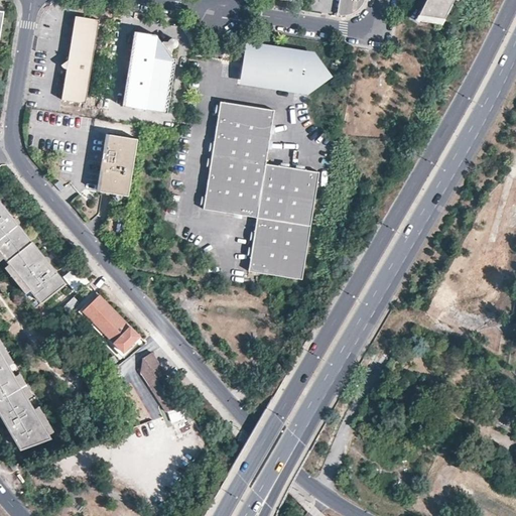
[(348,15),(350,0),(342,0),(340,14),(348,15)]
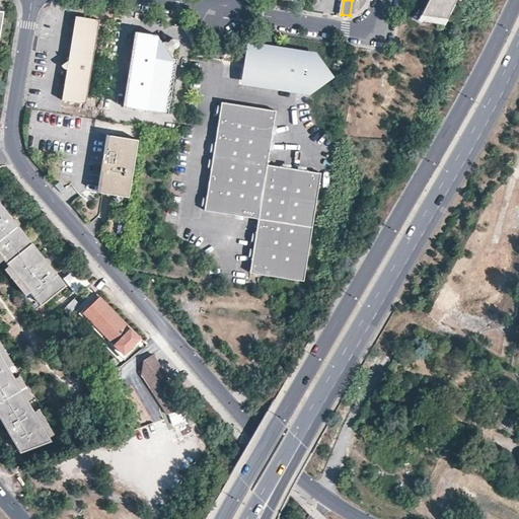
[(366,0),(352,0),(350,15),(352,14),(355,13),(357,12),(361,9),(364,4),(366,0)]
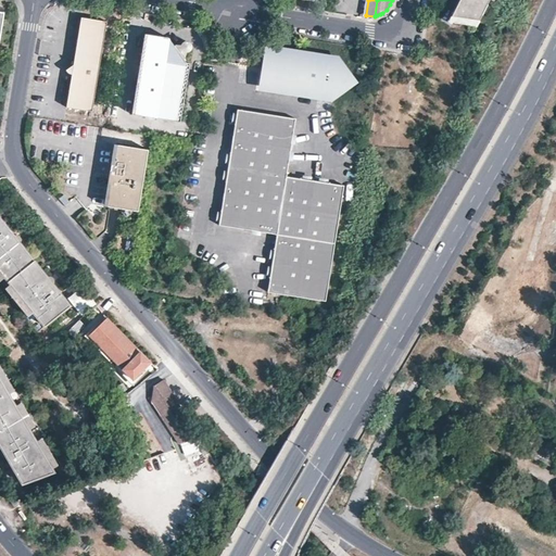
[(459,0),(449,22),(477,26),(489,0),(492,0),(494,1),(494,0),(459,0)]
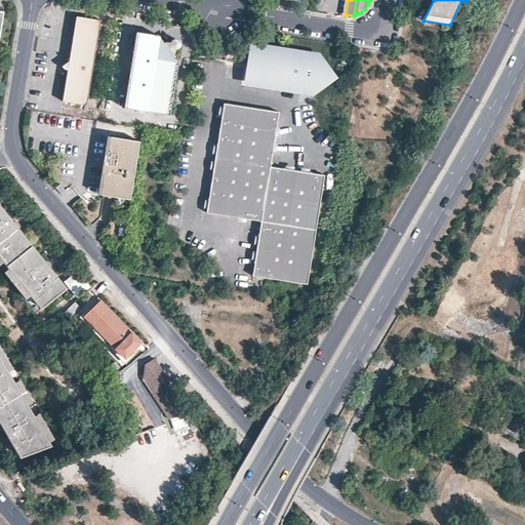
[(87,106),(102,22),(77,17),(70,63),(63,66),(68,71),(63,102),(87,106)]
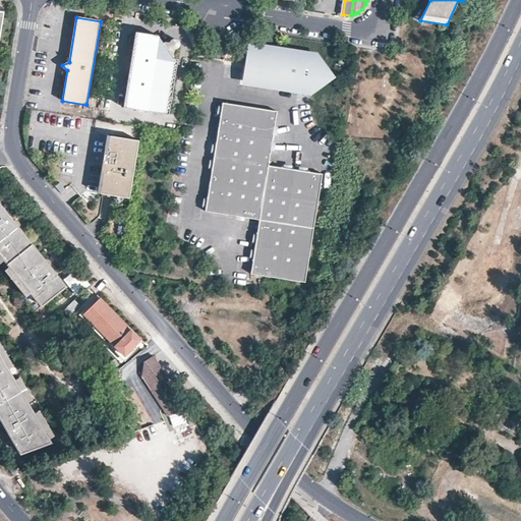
[(170,115),(178,60),(175,59),(158,36),(136,33),(124,108),(170,115)]
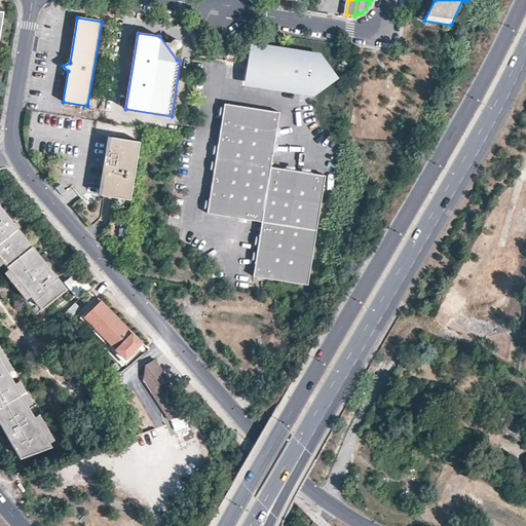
[(273,48),(251,44),(248,64),(245,84),(267,88),(251,65),(273,48)]
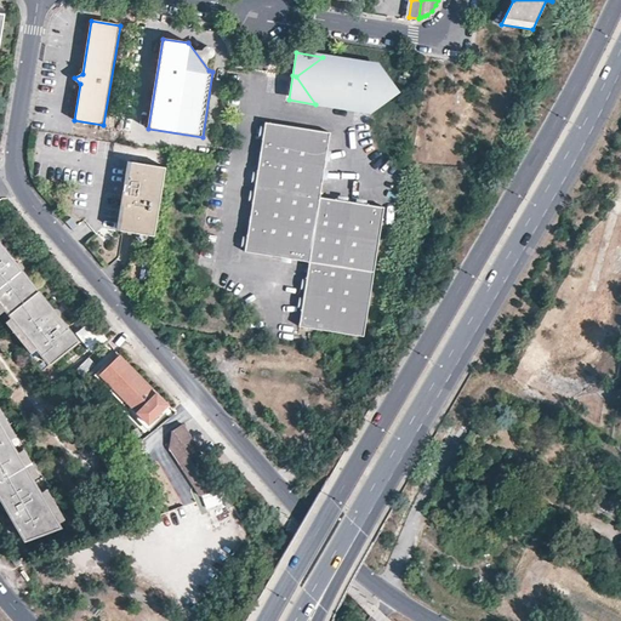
[(315,104),(370,113),(397,93),(377,66),(323,57),(296,77),(315,104)]
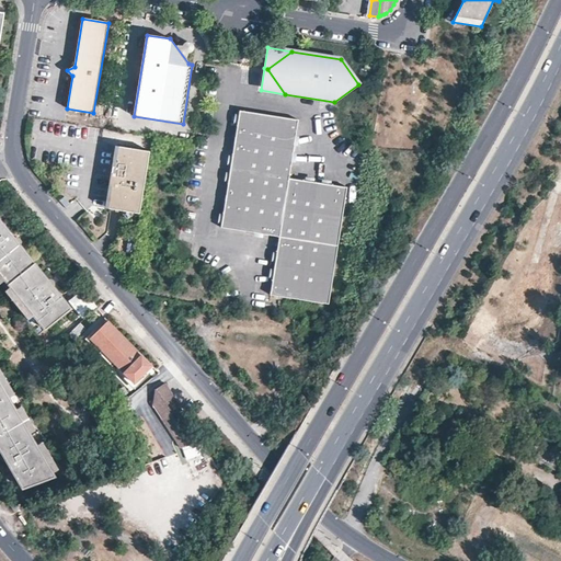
[(298,121),(240,112),(221,228),(279,238),(270,296),(329,305),(347,189),(289,179),(298,121)]
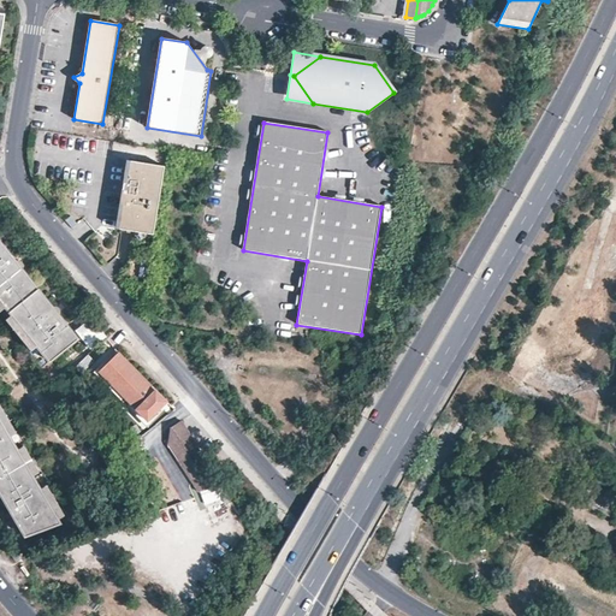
[(155,235),(166,167),(131,161),(128,184),(125,184),(122,201),(124,207),(120,230),(122,230),(128,231),(155,235)]
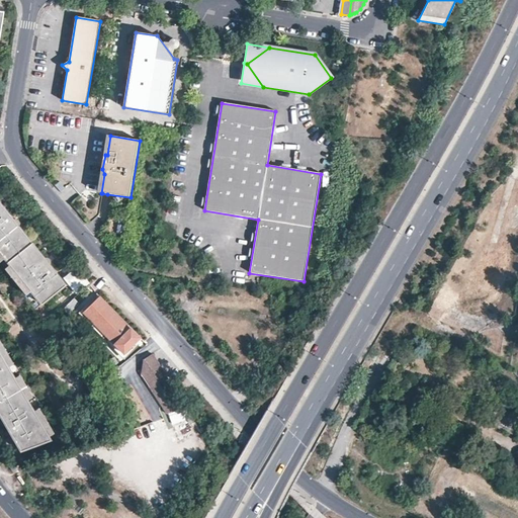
[(0,205),(0,255),(40,307),(64,286),(0,205)]
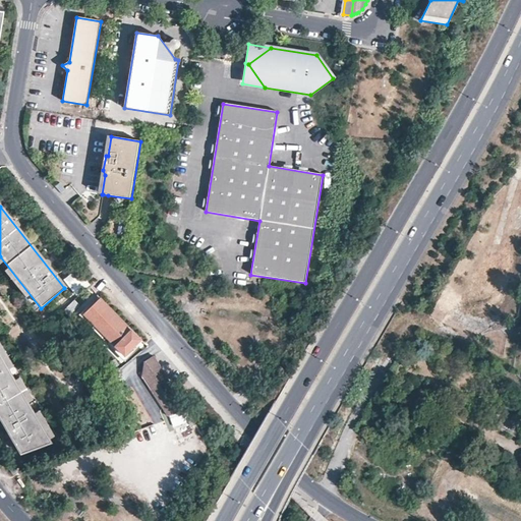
[(73,274),(64,280),(74,294),(82,288),(73,274)]
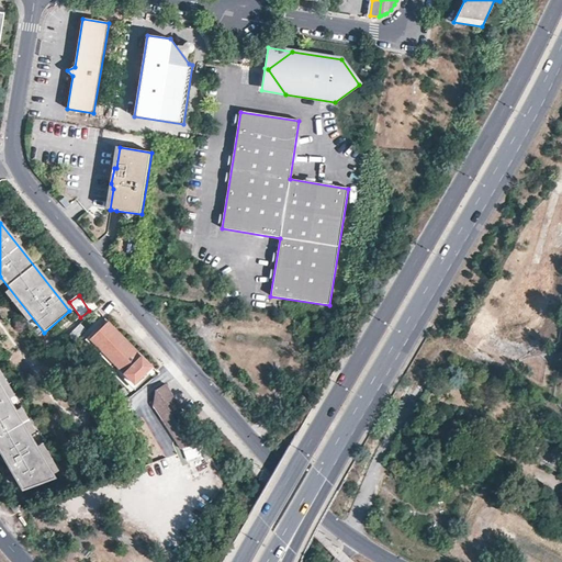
[(134,382),(150,367),(141,357),(108,323),(91,339),(124,373),(134,382)]
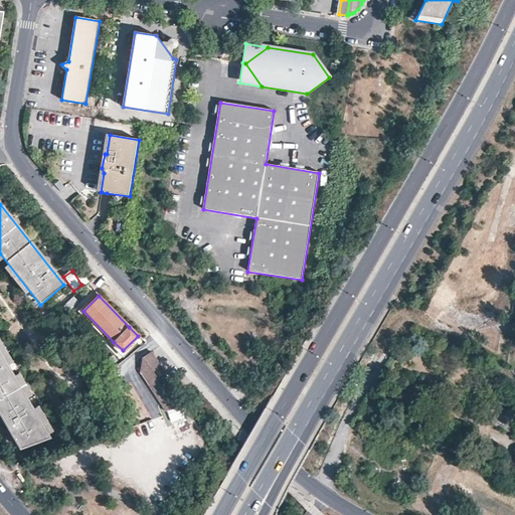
[(0,345),(0,408),(22,448),(53,437),(0,345)]
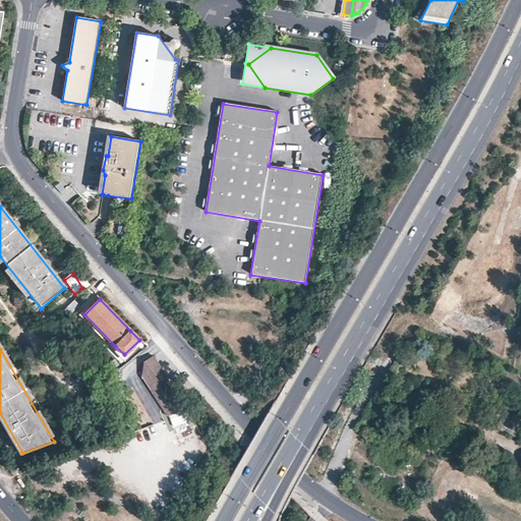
[(166,416),(187,408),(153,357),(145,363),(142,379),(166,416)]
